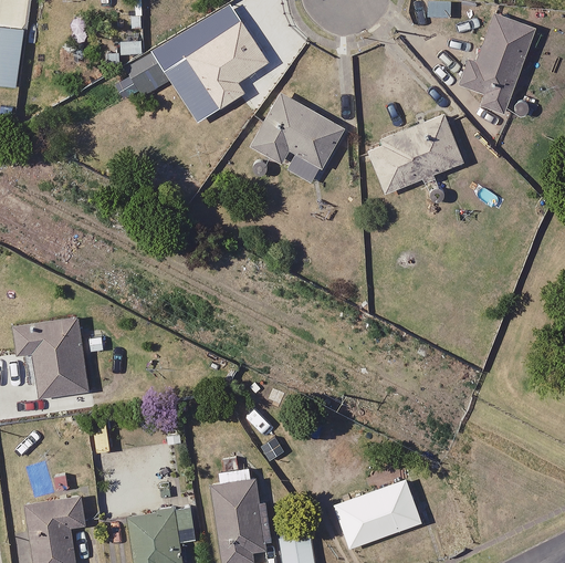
[(31,0),(0,0),(0,16),(28,22),(31,0)]
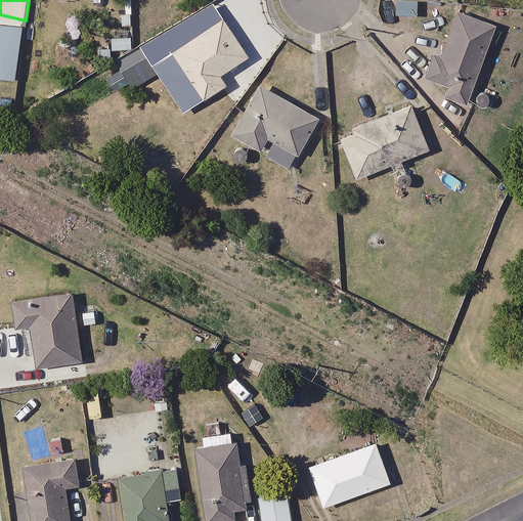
[(493,28),(455,15),(440,59),(433,57),(425,79),(448,87),(444,98),(467,105),(493,28)]
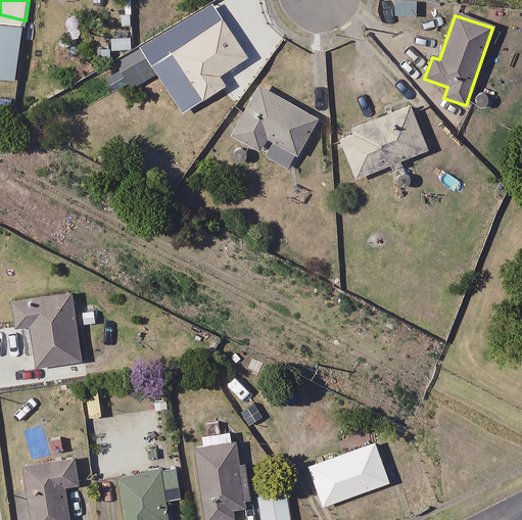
[(248,58),(222,20),(173,54),(204,101),(227,86),(221,77),(248,58)]
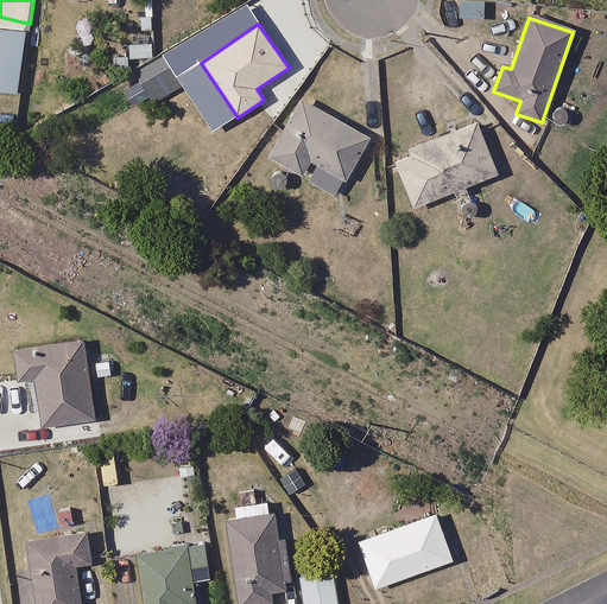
[(181,89),(163,57),(137,72),(155,105),(181,89)]
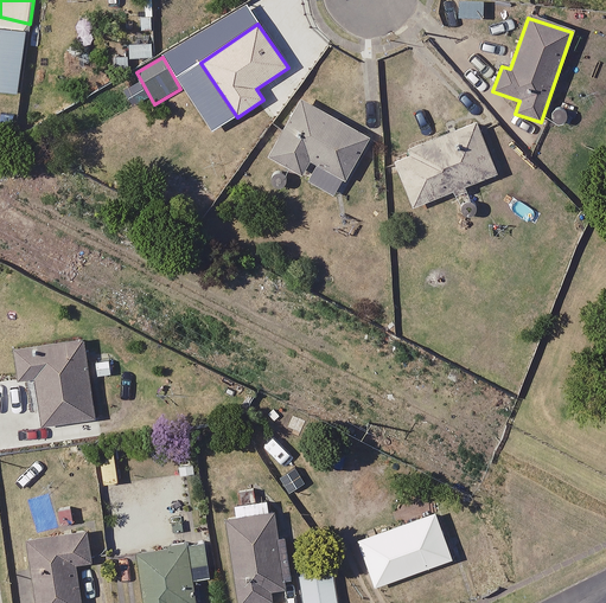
[(370,139),(301,101),(269,158),(303,175),(311,161),(323,168),(313,185),(337,198),(370,139)]
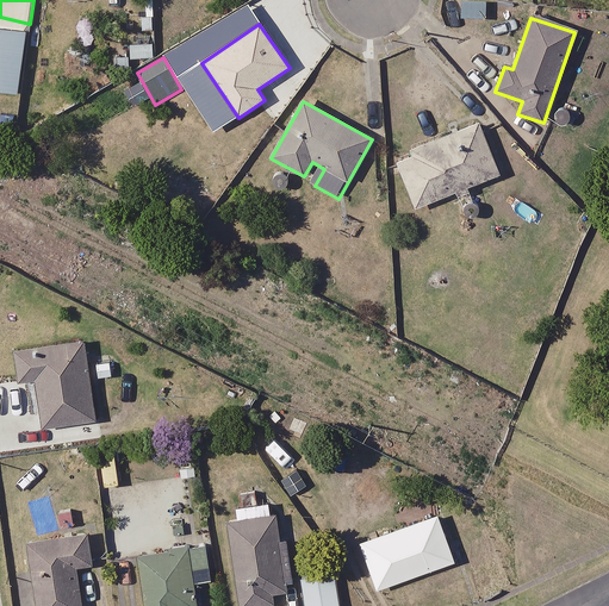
[(497,175),(477,124),(417,149),(420,154),(397,163),(416,208),(497,175)]
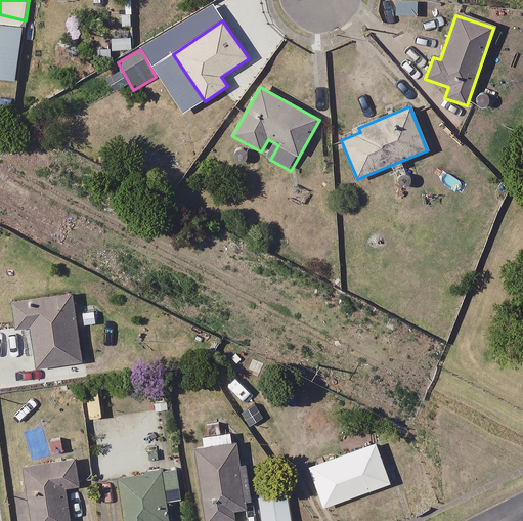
[(82,362),(72,294),(12,303),(16,329),(31,327),(37,368),(82,362)]
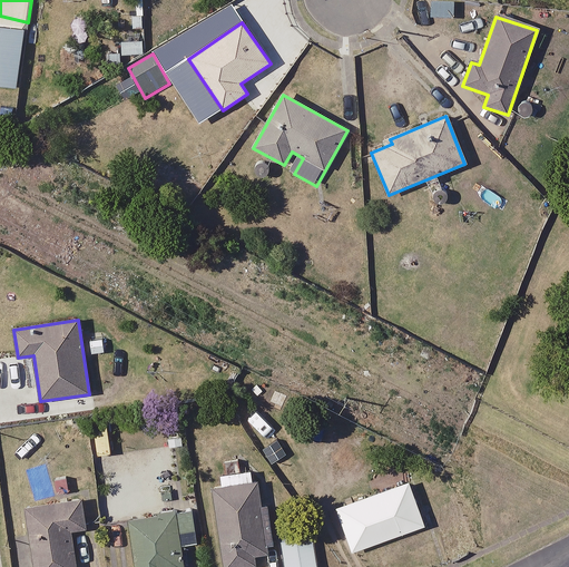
[(423,526),(408,482),(336,509),(353,553),(423,526)]
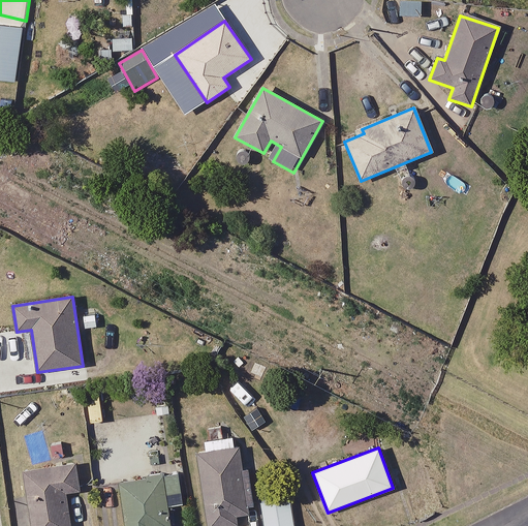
[(242,476),(238,449),(192,455),(204,525),(237,525),(236,516),(254,513),(248,475),(242,476)]
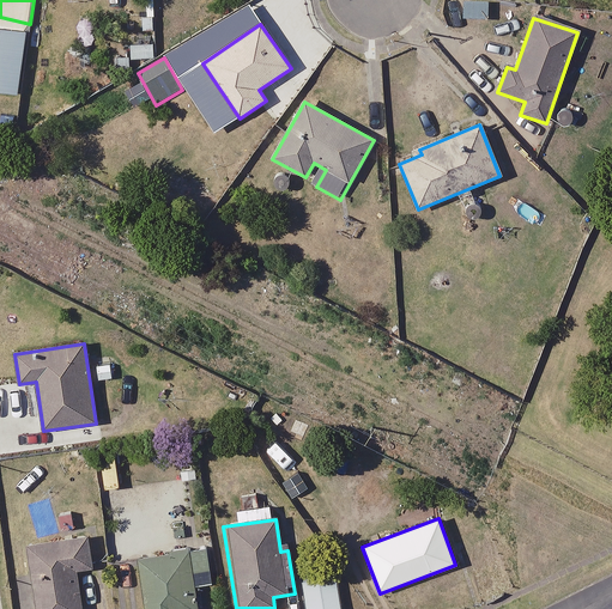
[(92,568),(86,533),(28,541),(38,608),(82,608),(76,571),(92,568)]
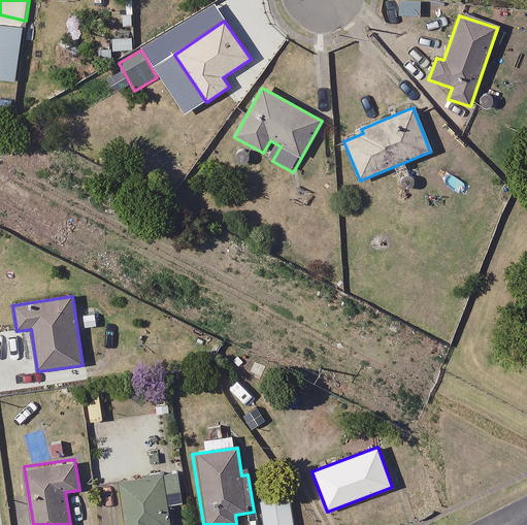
[(183,503),(177,472),(120,482),(126,524),(170,524),(167,506),(183,503)]
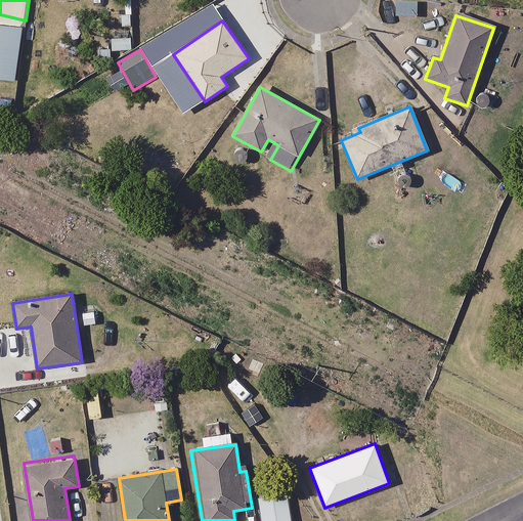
[(292,520),(289,493),(259,496),(262,520),(292,520)]
